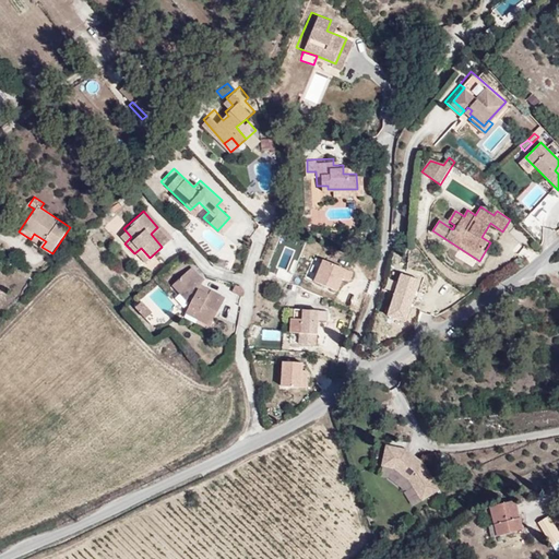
[(515,226),(509,232),(522,245),(527,239),(515,226)]
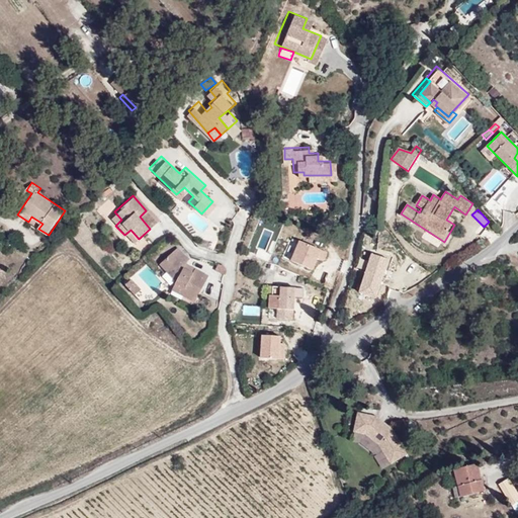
[(140,217),(150,229),(157,224),(146,210),(140,217)]
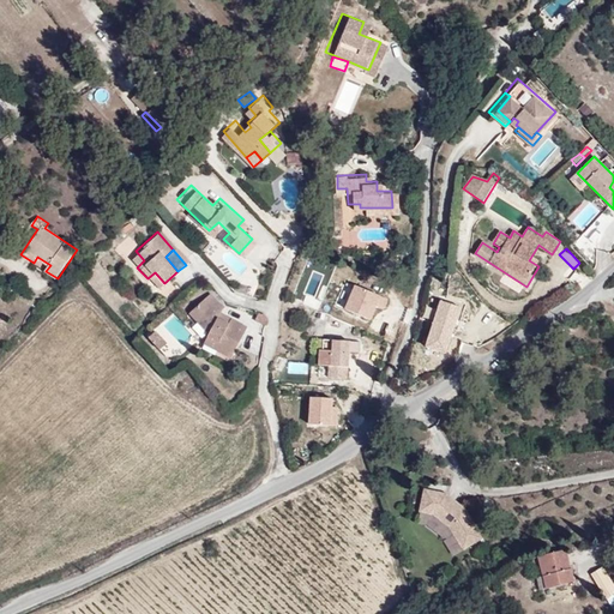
[(144,260),(136,251),(128,256),(137,268),(144,260)]
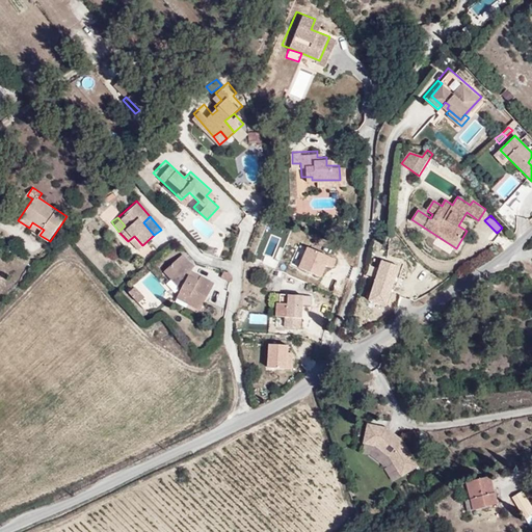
[(44,230),(32,222),(29,228),(40,235),(44,230)]
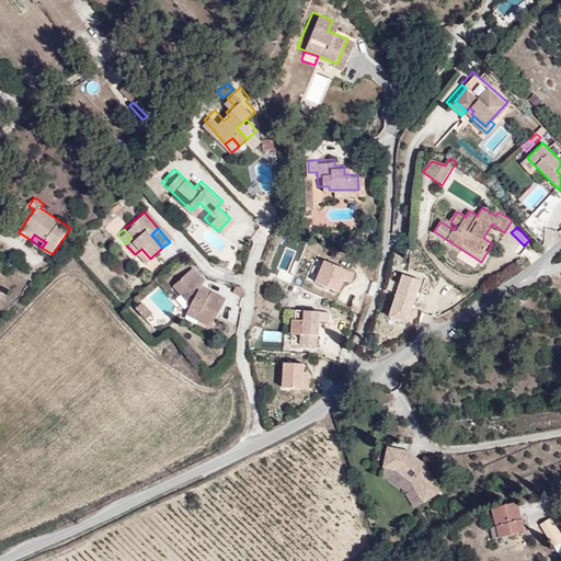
[(150,259),(141,249),(135,254),(144,264),(150,259)]
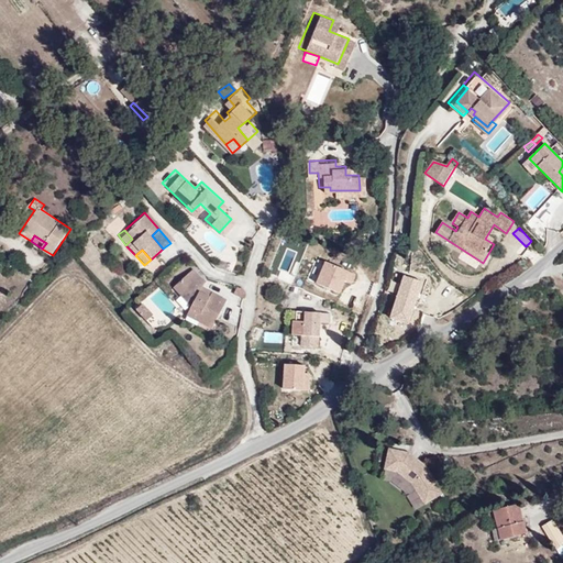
[(351,284),(355,275),(327,262),(317,283),(339,293),(344,280),(351,284)]
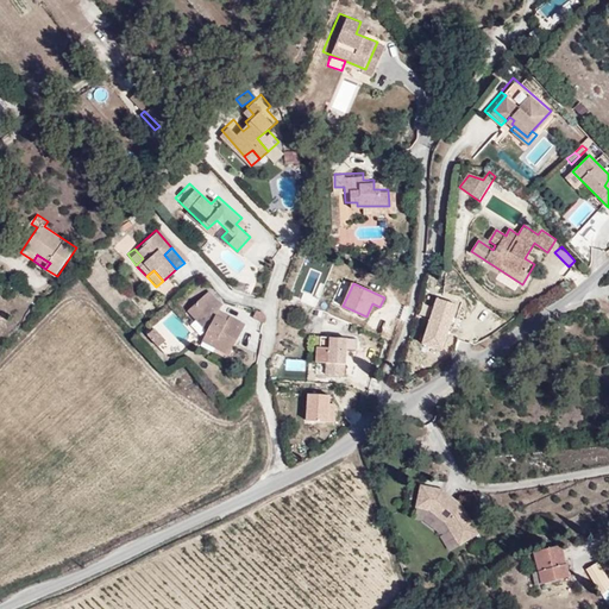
[(227,350),(239,328),(226,319),(221,326),(209,318),(214,311),(217,307),(203,292),(181,313),(201,334),(227,350)]
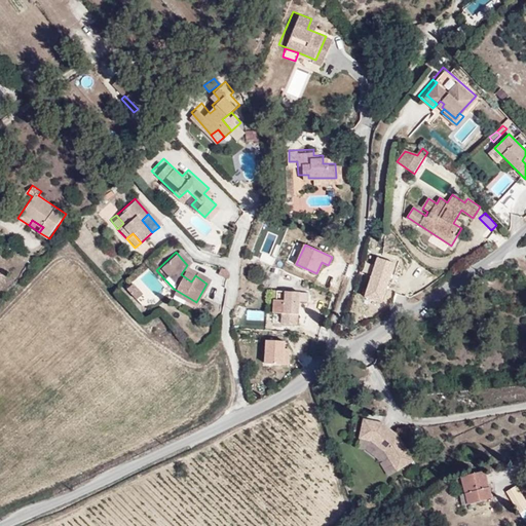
[(382,303),(395,263),(377,258),(365,297),(382,303)]
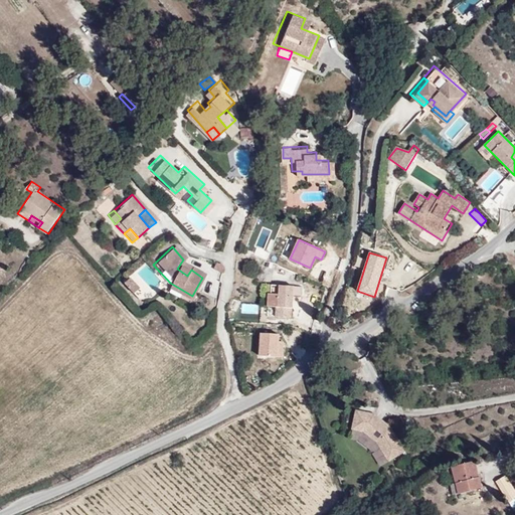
[(222,272),(225,264),(215,261),(213,269),(222,272)]
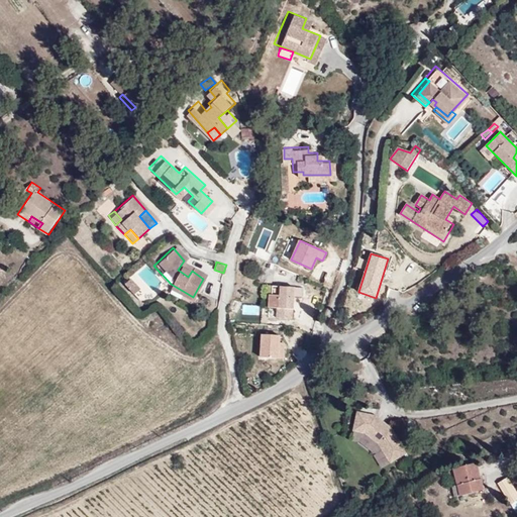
[(188,277),(192,271),(182,264),(178,270),(188,277)]
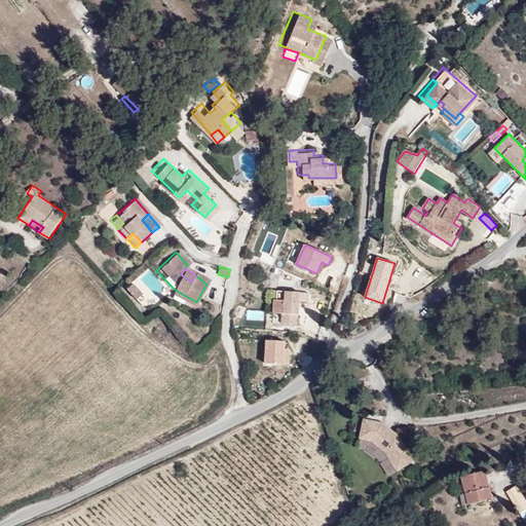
[(139,293),(127,282),(120,288),(132,300),(139,293)]
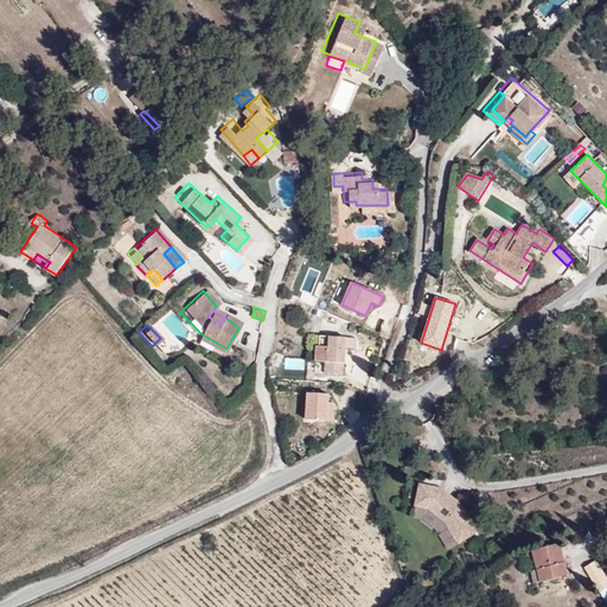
[(227,349),(200,333),(195,340),(223,356),(227,349)]
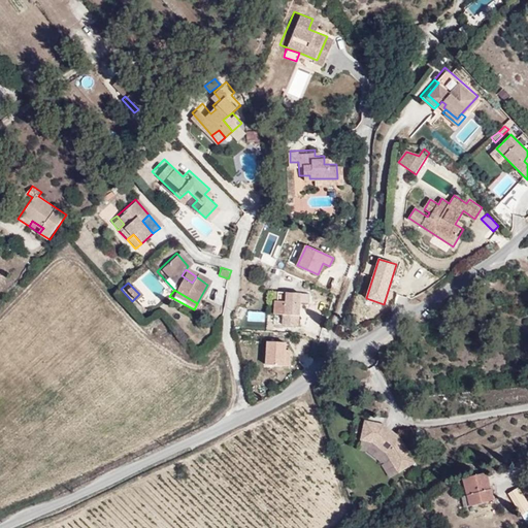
[(310,303),(310,294),(273,291),(271,315),(279,315),(278,325),(296,326),(296,320),(299,320),(300,302),(310,303)]
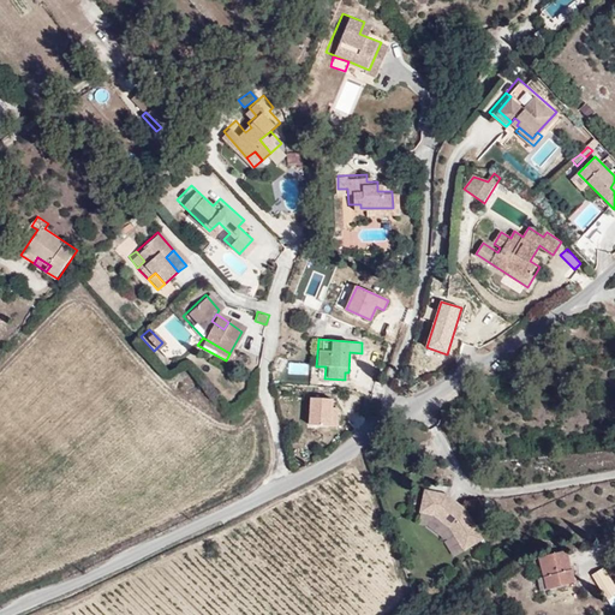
[(324,378),(326,366),(316,366),(316,377),(324,378)]
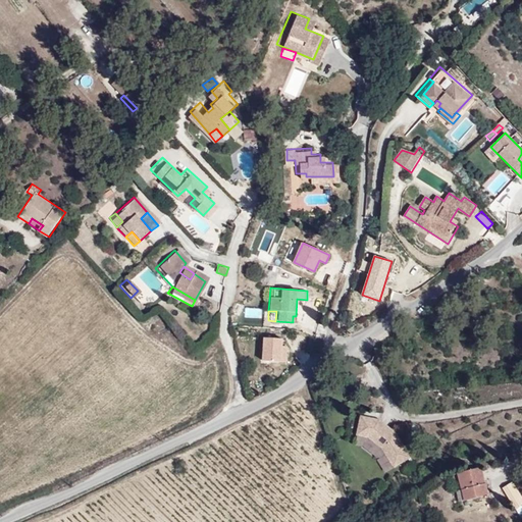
[(258,355),(281,357),(282,341),(277,341),(278,333),(261,331),(258,355)]
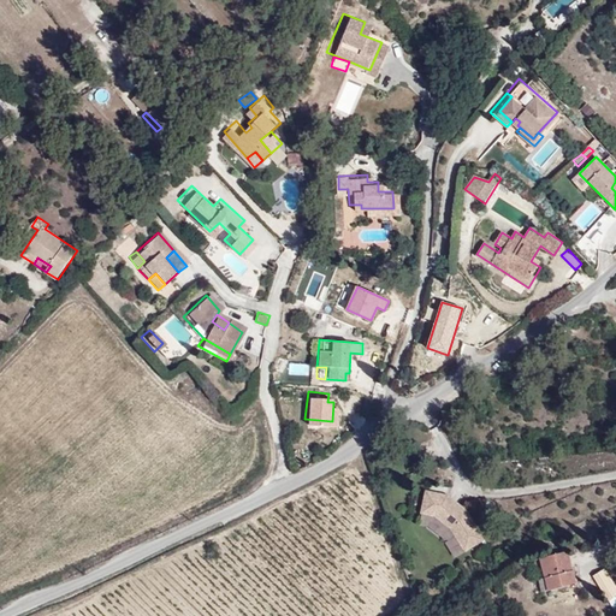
[(451,496),(424,493),(419,517),(438,519),(454,532),(468,554),(489,540),(471,511),(451,496)]
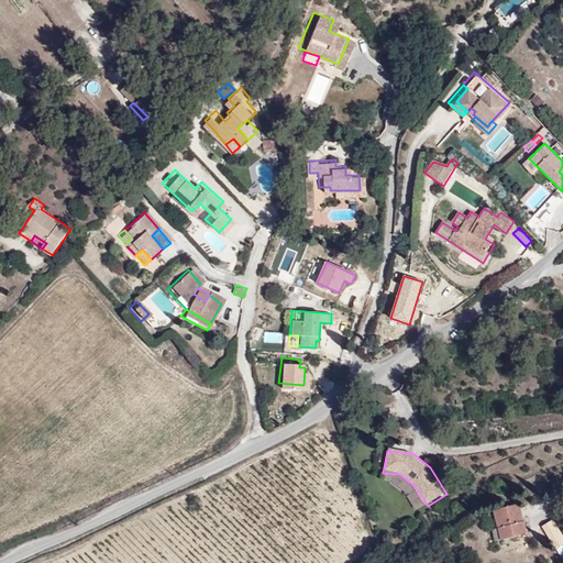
[(526,532),(518,503),(494,509),(500,538),(526,532)]
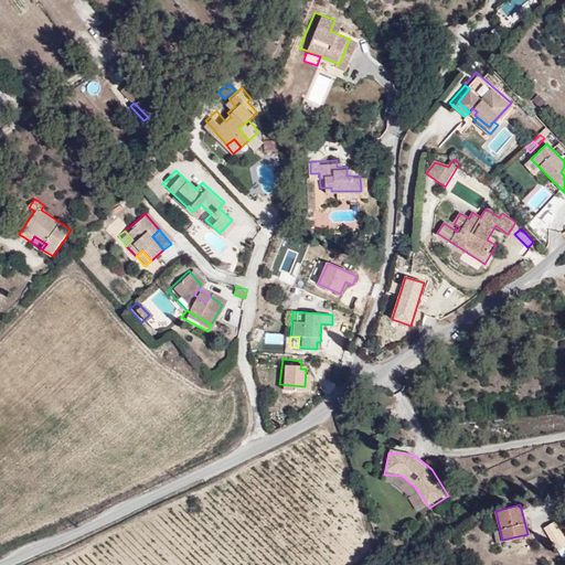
[(564,546),(564,536),(557,522),(545,529),(557,551),(564,546)]
